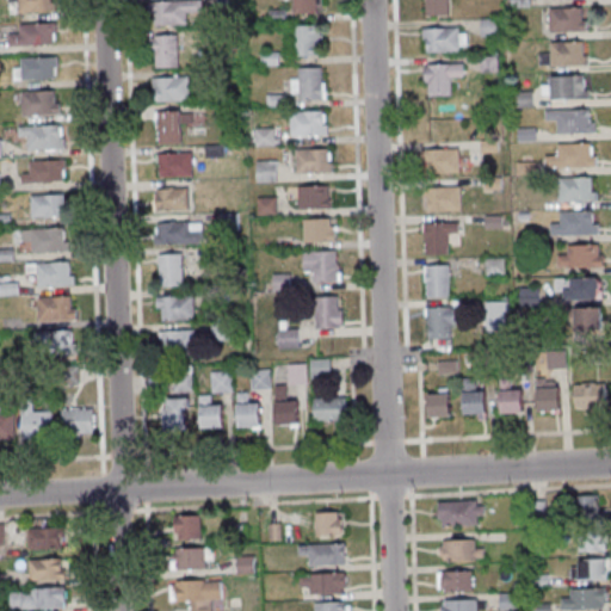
[(51,0),(18,0),(19,12),(53,12),(51,0)]
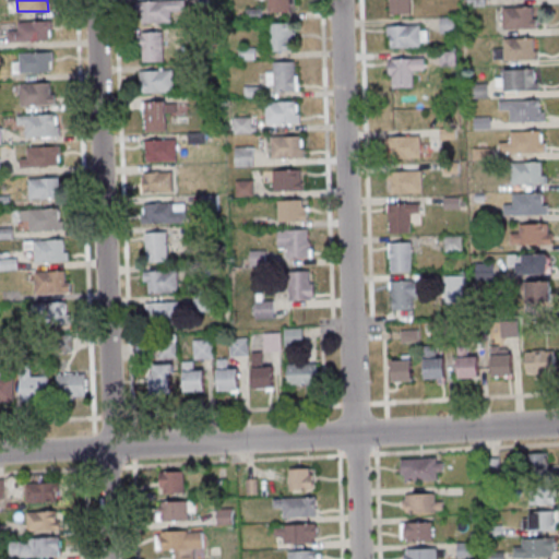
[(186,0),(138,0),(138,22),(171,22),(171,10),(186,10),(186,0)]
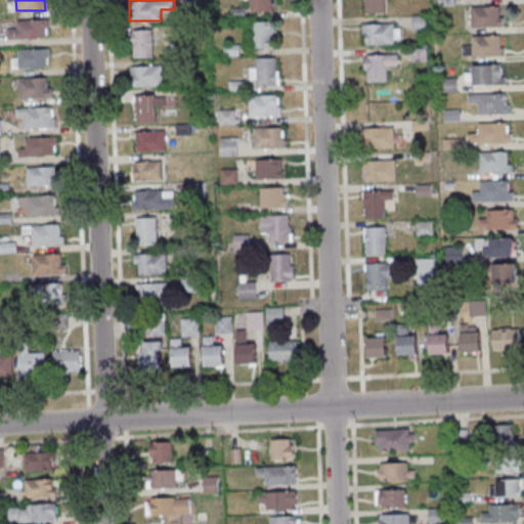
[(251,0),(251,10),(270,10),(270,0),(251,0)]
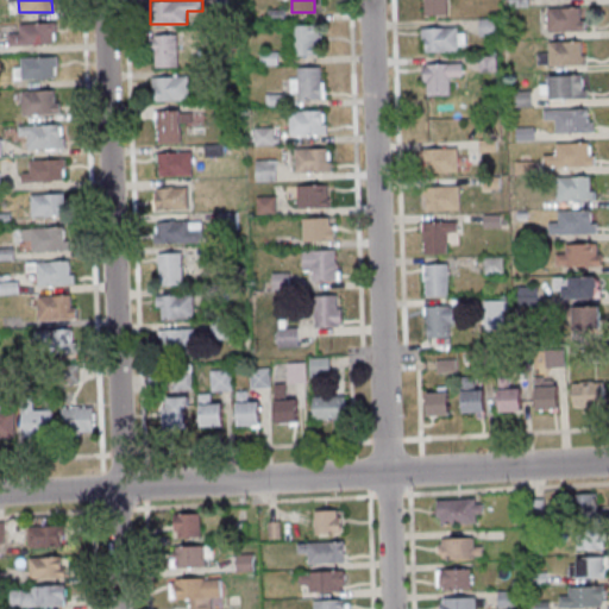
[(449,14),(449,0),(422,0),(422,14),(449,14)]
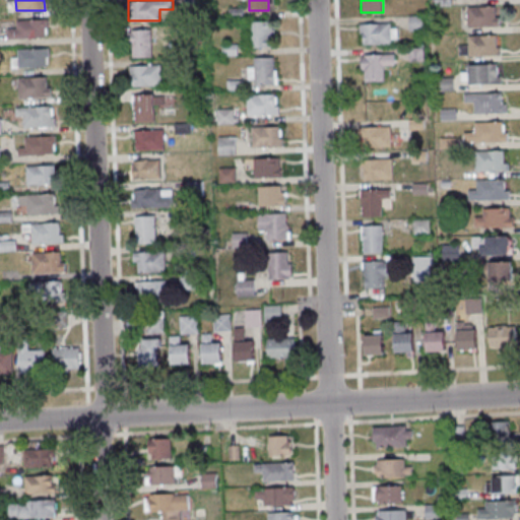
[(500,6),(468,6),(468,26),(500,26),(500,6)]
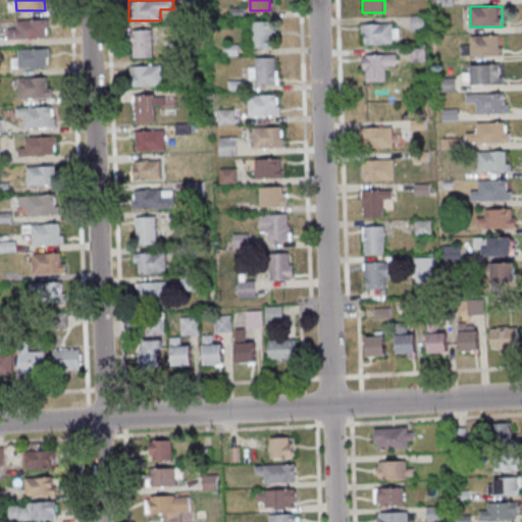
[(424,16),(412,16),(412,31),(424,31),(424,16)]
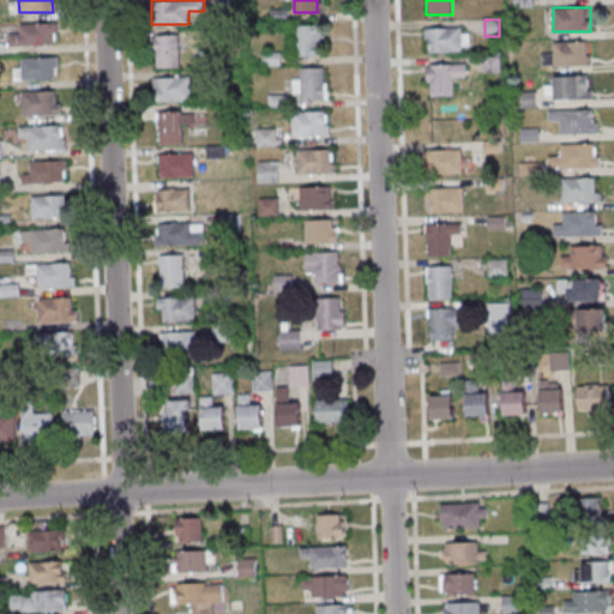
[(10,35),(10,44),(56,44),(56,23),(20,23),(20,35),(10,35)]
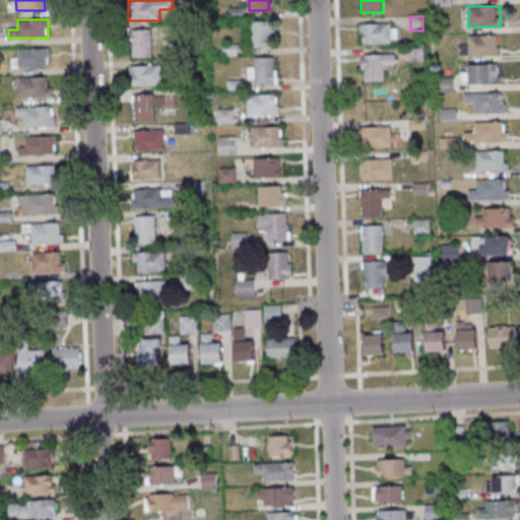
[(273,47),(273,21),(251,21),(251,47),(273,47)]
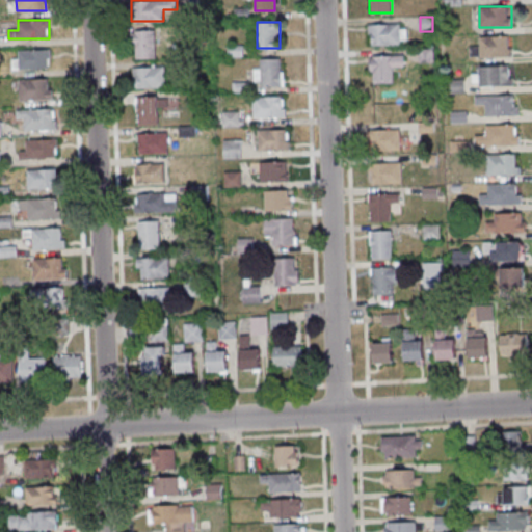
[(406,24),(368,24),(368,44),(406,44),(406,24)]
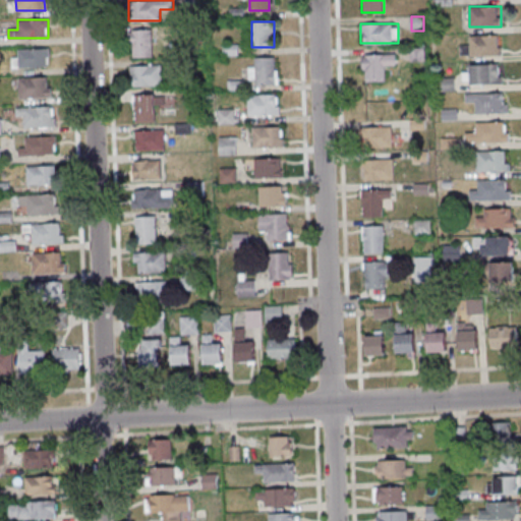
[(152,30),(131,30),(131,57),(152,57),(152,30)]
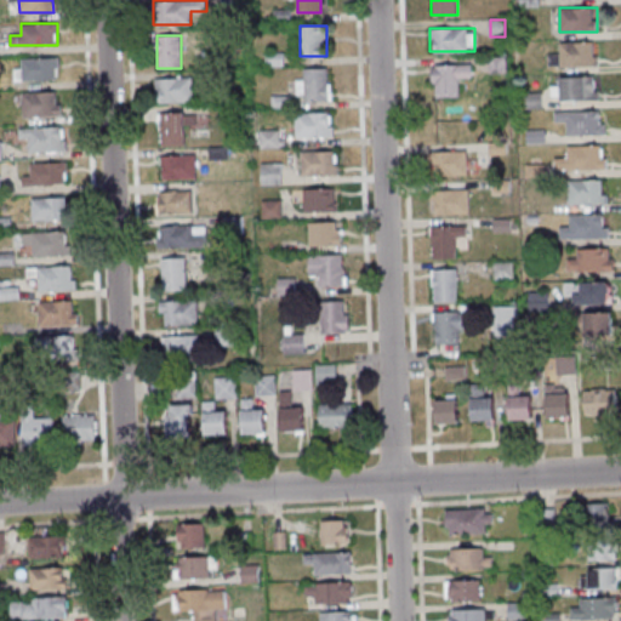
[(560,41),(560,55),(548,55),(548,67),(598,67),(598,41),(560,41)]
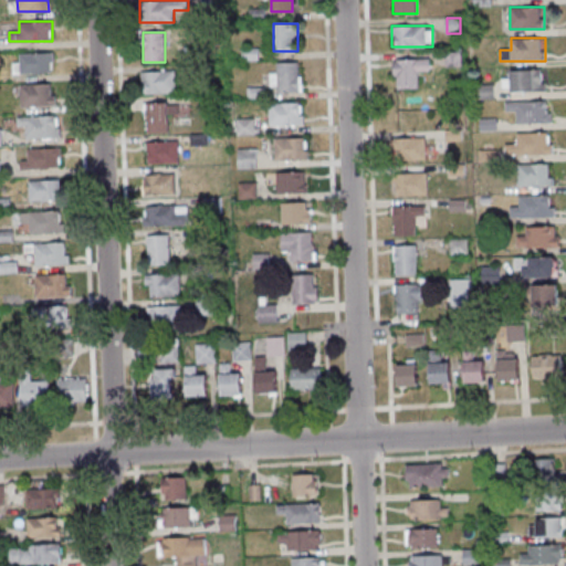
[(54,53),(13,53),(13,73),(54,73),(54,53)]
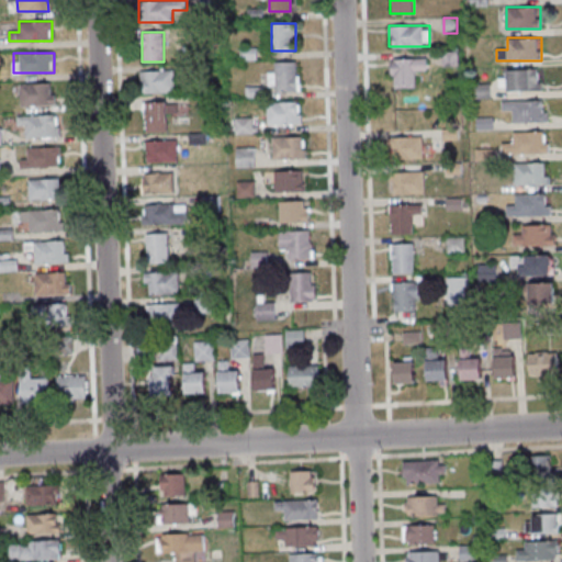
[(391,58),(391,88),(415,88),(415,69),(427,69),(427,58),(391,58)]
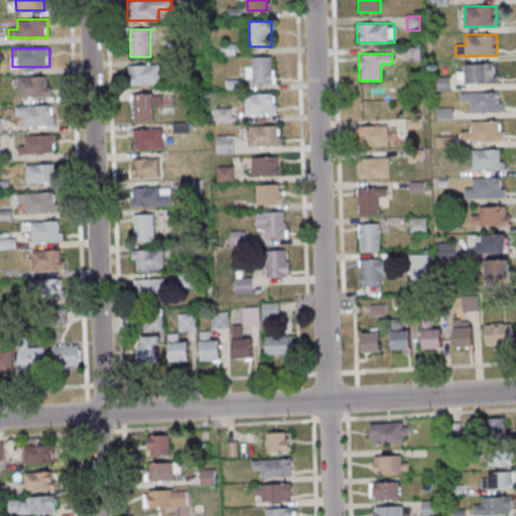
[(274,56),(247,56),(247,83),(274,83),(274,56)]
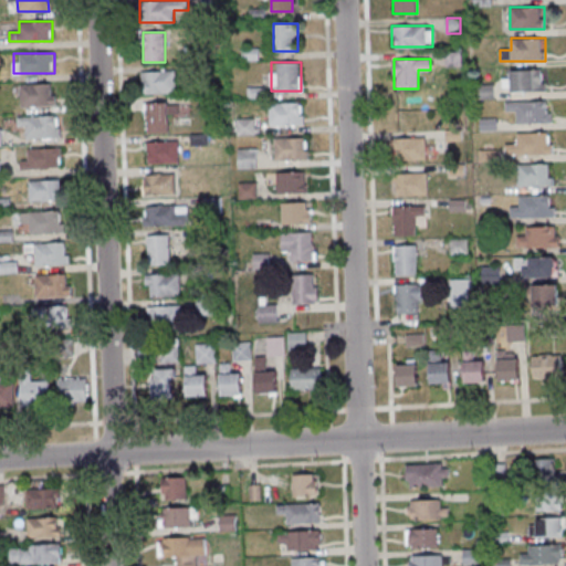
[(176,92),(176,70),(143,70),(143,92),(176,92)]
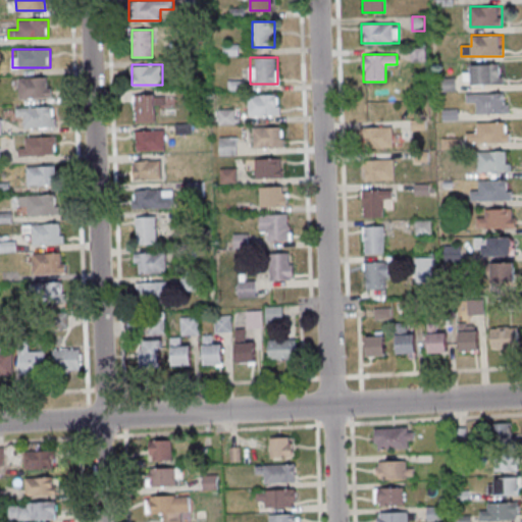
[(504,84),(504,64),(470,64),(470,73),(464,73),(464,84),(504,84)]
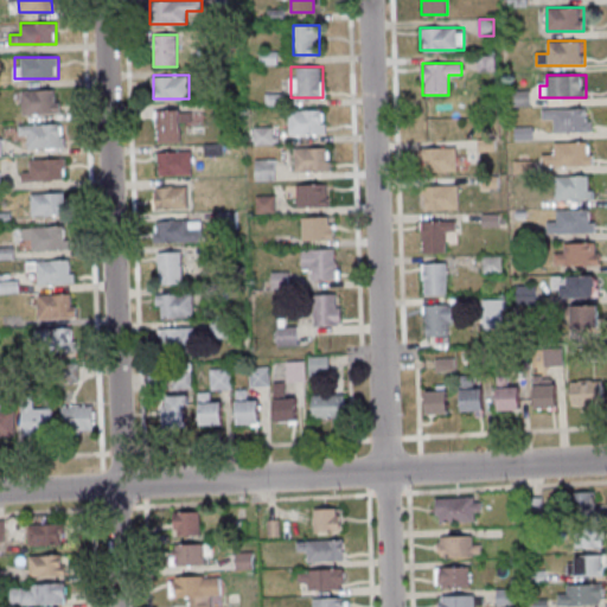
[(23,90),(23,114),(61,114),(61,90),(23,90)]
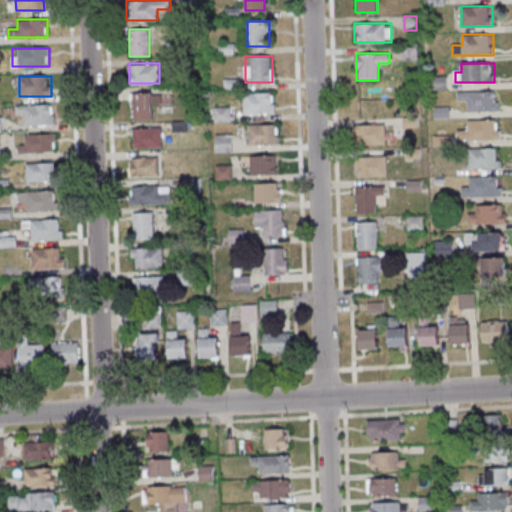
[(499,91),(457,91),(457,101),(467,101),(467,111),(499,111),(499,91)]
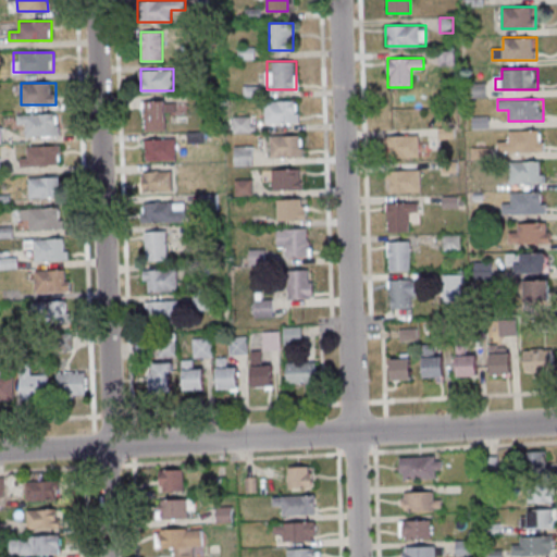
[(143,130),(166,130),(166,114),(175,114),(175,100),(143,100),(143,130)]
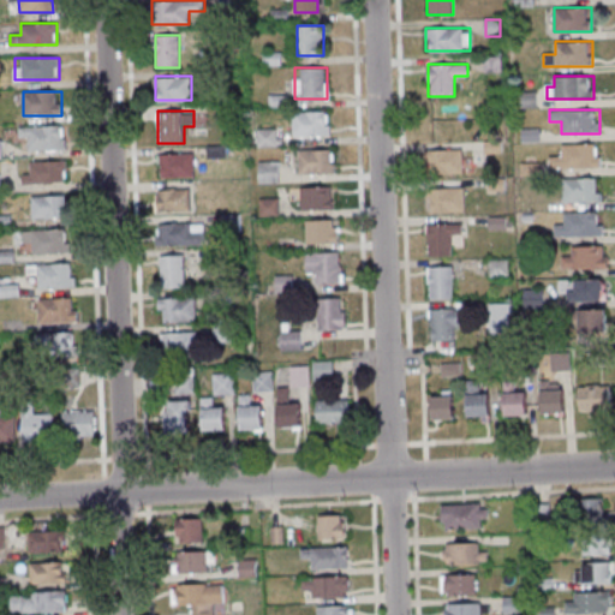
[(293,111),(293,136),(329,136),(329,111),(293,111)]
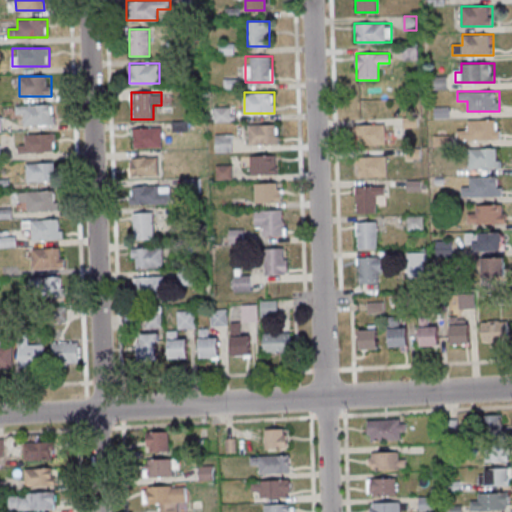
[(55,104),(17,104),(17,114),(26,114),(26,125),(55,125),(55,104)]
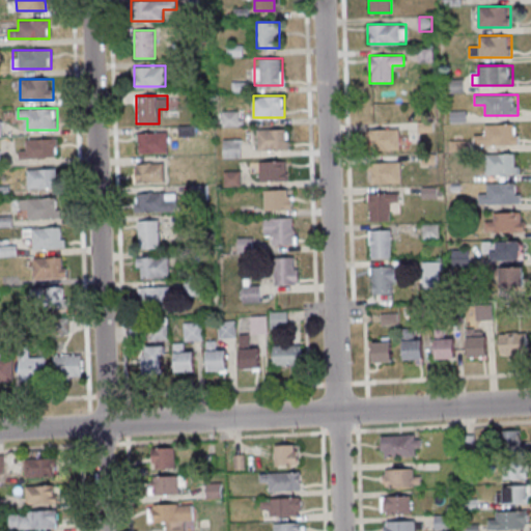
[(240,127),(240,111),(222,111),(222,127),(240,127)]
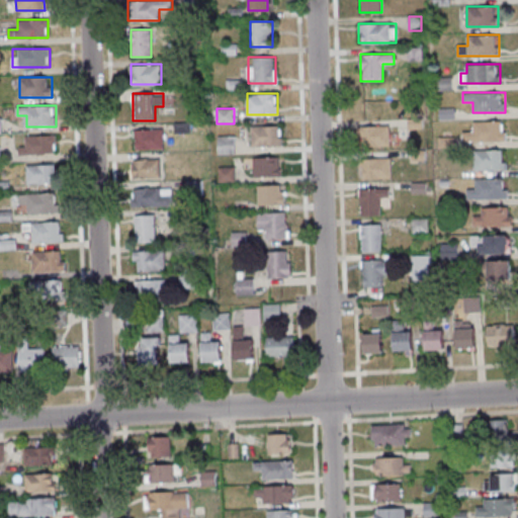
[(462,132),(462,141),(506,141),(506,121),(472,121),(472,132),(462,132)]
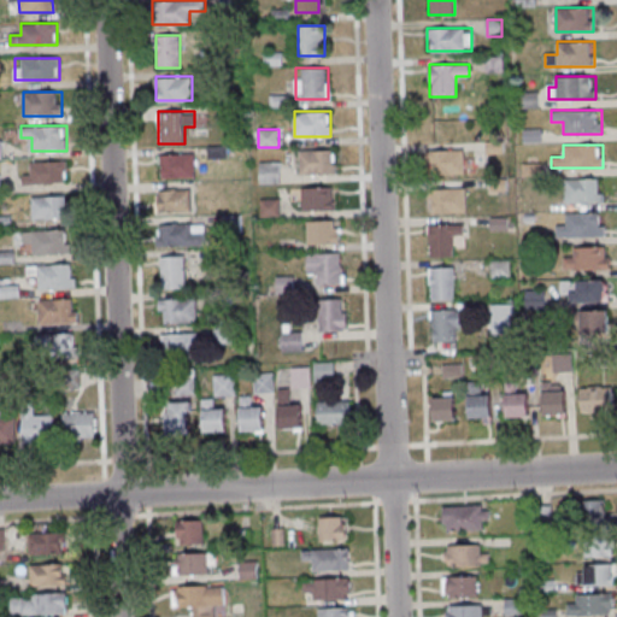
[(334,150),(299,150),(299,174),(334,174),(334,150)]
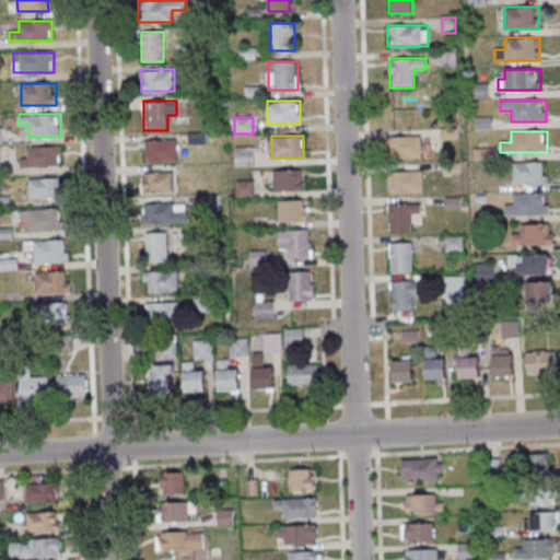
[(387,158),(421,158),(421,136),(387,136),(387,158)]
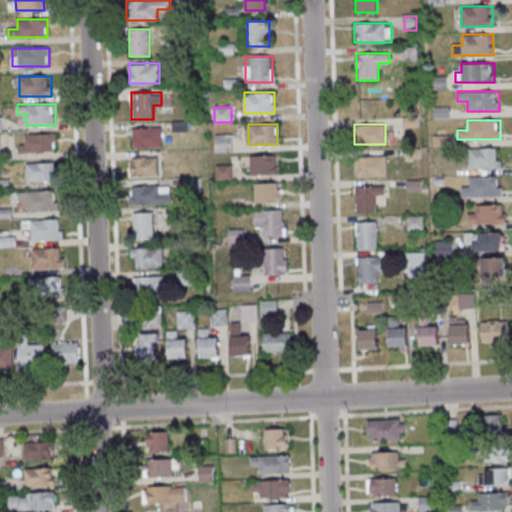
[(162,128),(132,128),(132,148),(162,148),(162,128)]
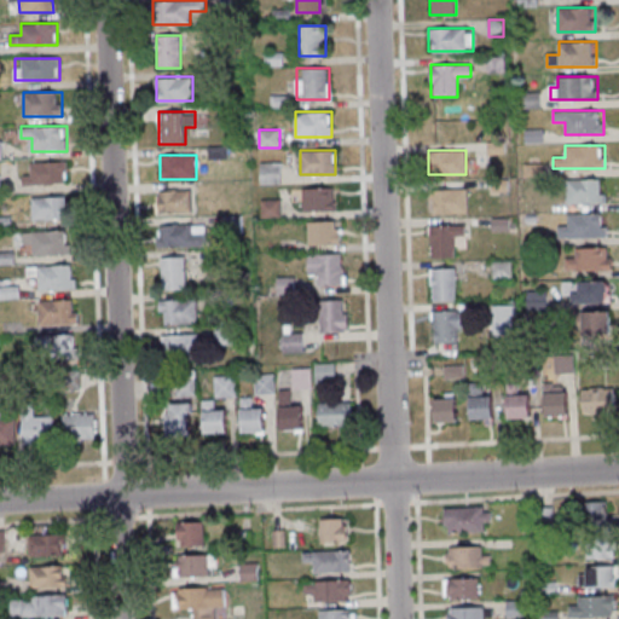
[(33,174),(23,174),(23,184),(67,184),(67,161),(33,161),(33,174)]
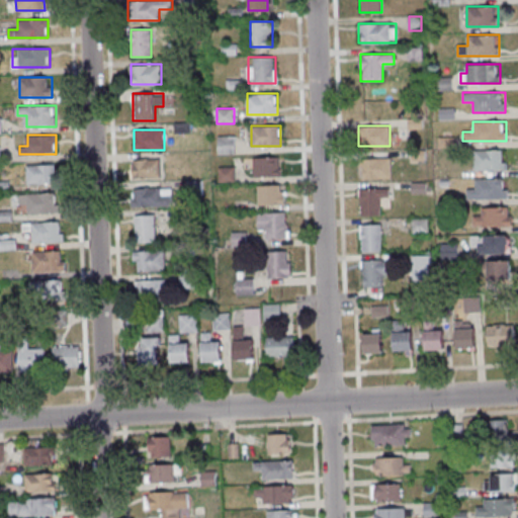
[(236,154),(236,136),(218,136),(218,154),(236,154)]
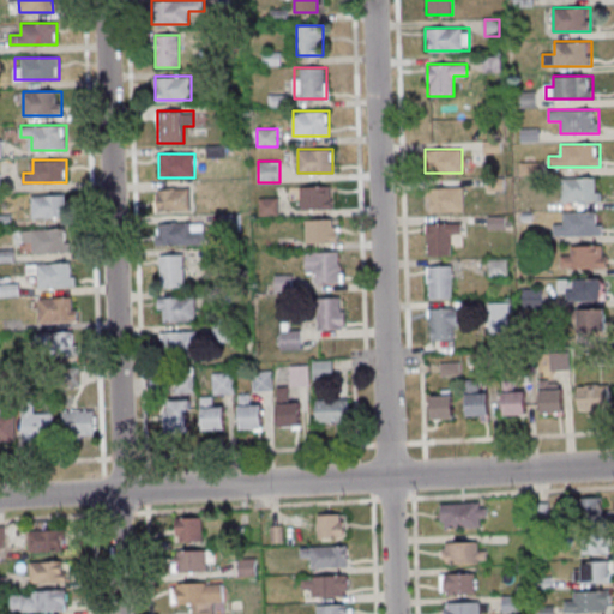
[(563,178),(563,203),(600,203),(600,178),(563,178)]
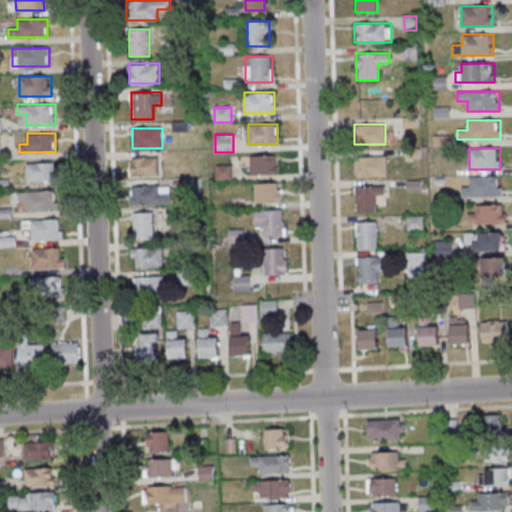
[(277,174),(277,155),(244,155),(244,165),(249,165),(249,174),(277,174)]
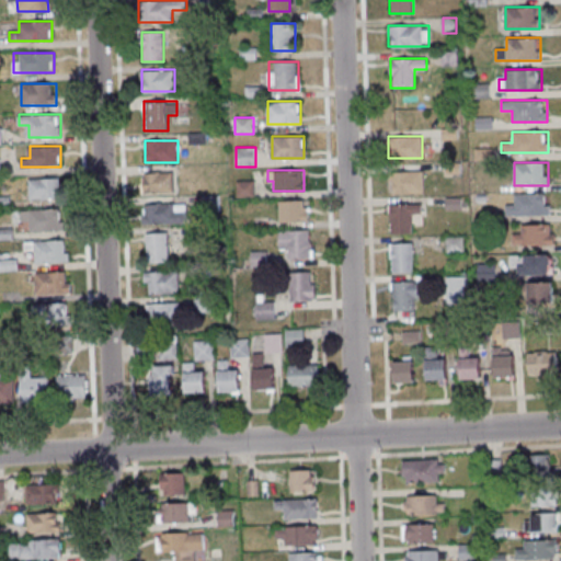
[(391,193),(424,193),(424,171),(391,171),(391,193)]
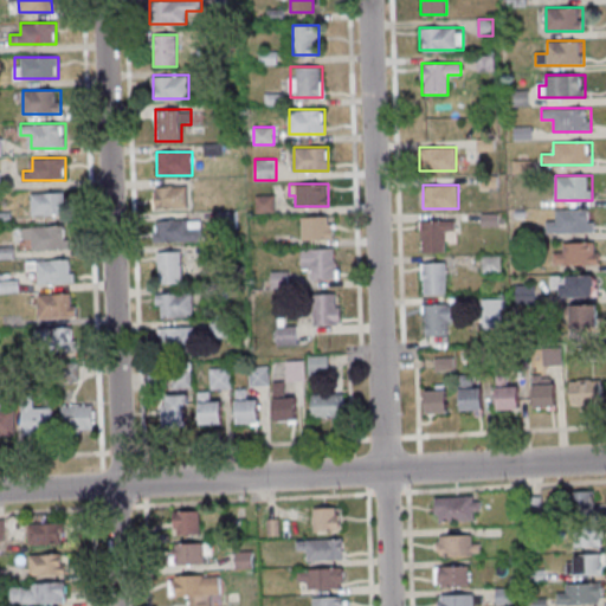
[(188,207),(188,186),(153,186),(153,207),(188,207)]
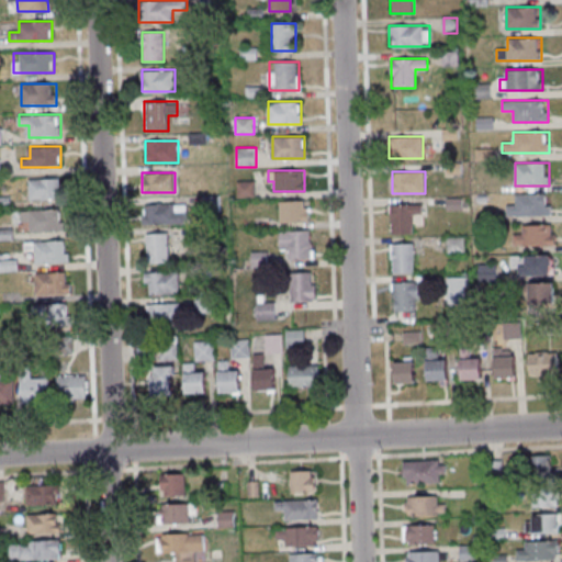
[(59,199),(59,178),(30,178),(30,199),(59,199)]
